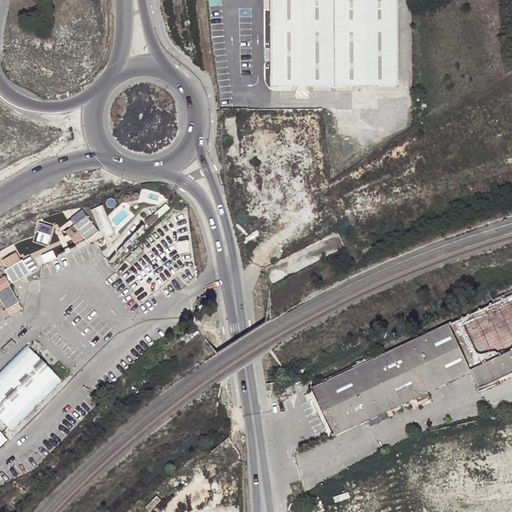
[(271,0),(272,85),(396,87),(396,0),(271,0)]
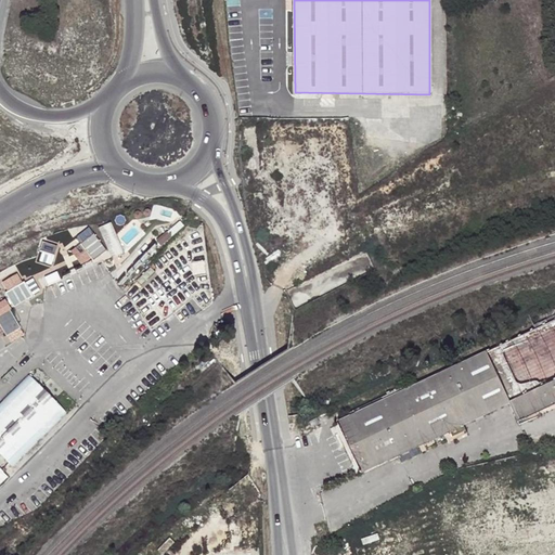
[(111,223),(98,229),(111,259),(124,254),(111,223)]
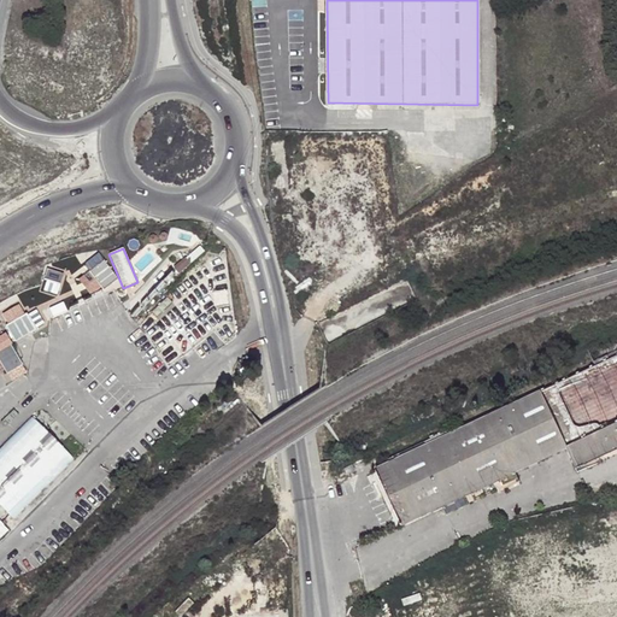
[(90,300),(117,280),(97,253),(81,265),(87,272),(76,281),(90,300)]
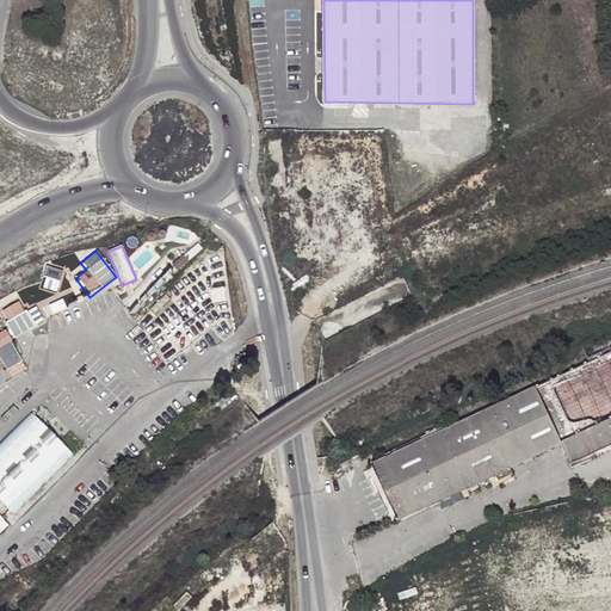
[(41,290),(55,295),(63,272),(49,267),(41,290)]
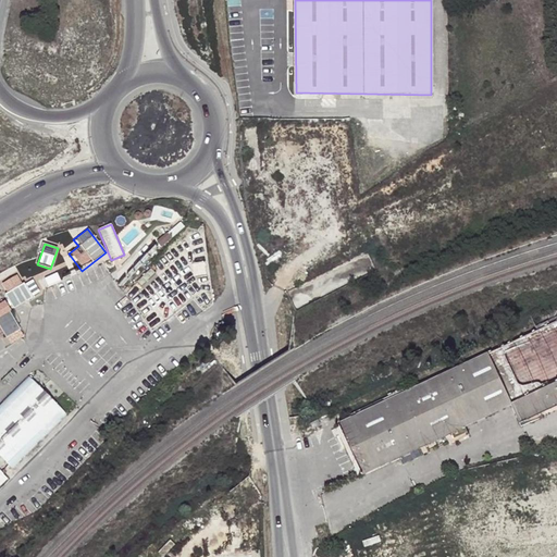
[(202,262),(189,264),(192,279),(205,276),(202,262)]
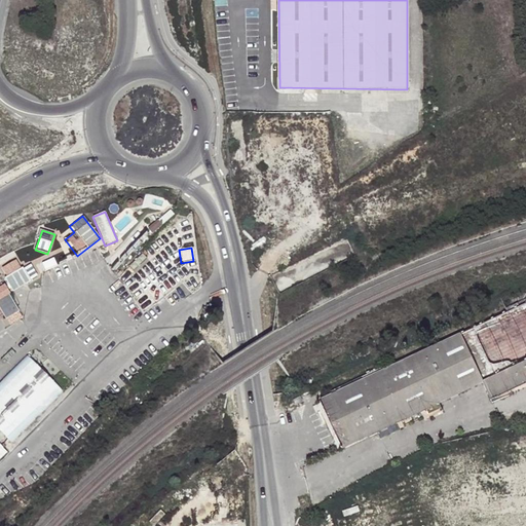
[(54,258),(41,264),(44,271),(58,266),(54,258)]
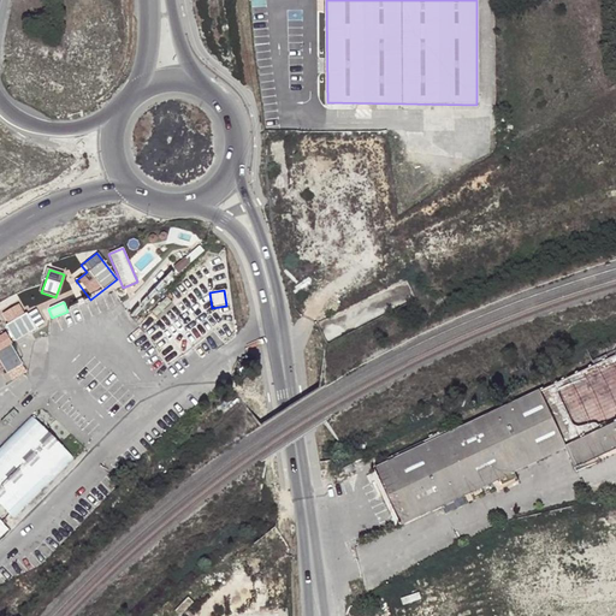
[(0,319),(22,359),(33,354),(23,337),(46,324),(37,309),(25,317),(19,304),(0,315),(0,319)]
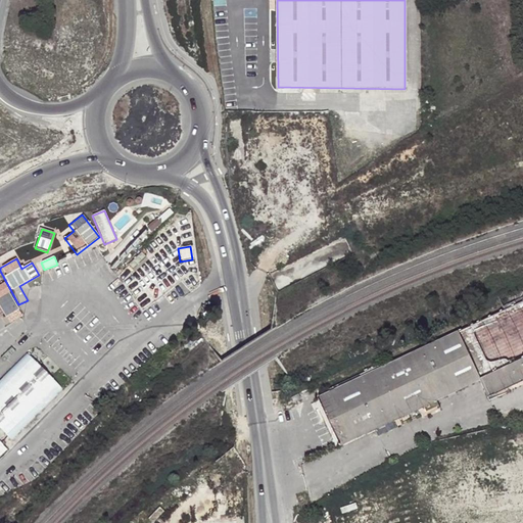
[(3,283),(0,285),(0,298),(9,293),(3,283)]
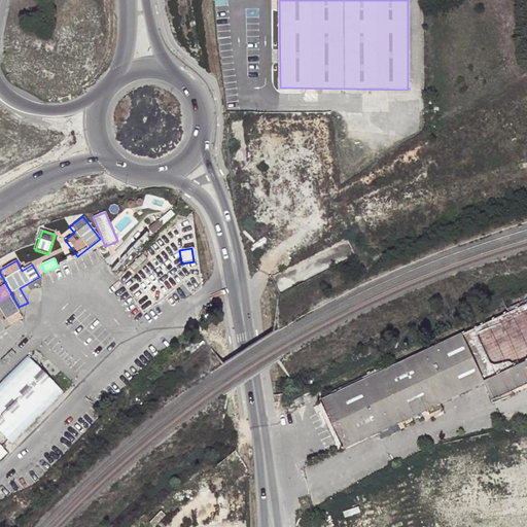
[(6,317),(10,326),(24,319),(19,310),(6,317)]
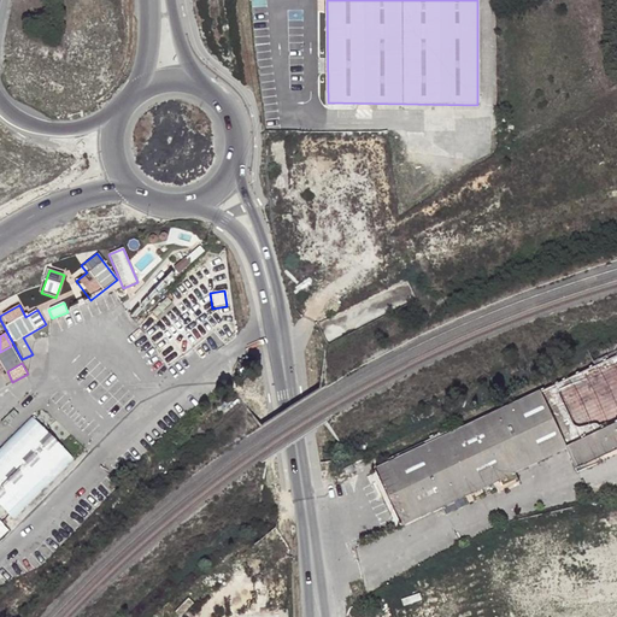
[(34,418),(0,451),(0,506),(12,519),(30,501),(74,458),(34,418)]
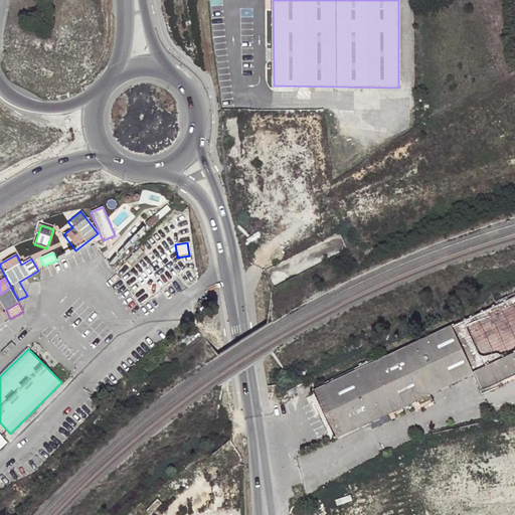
[(293,389),(286,392),(289,397),(296,394),(293,389)]
